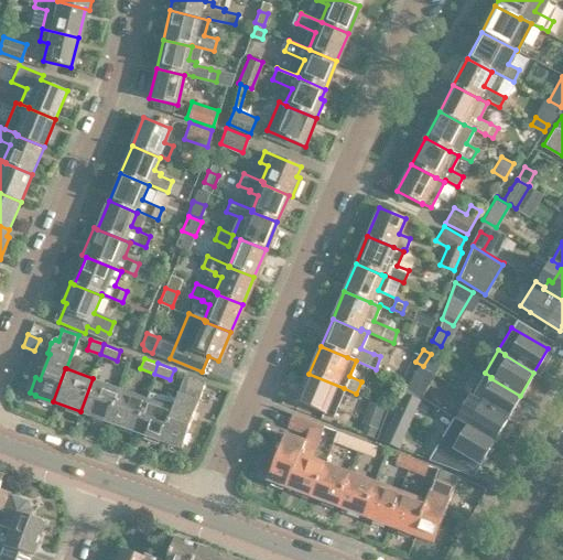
[(175,397),(172,406),(160,440),(180,447),(196,401),(204,380),(185,373),(176,397),(175,397)]
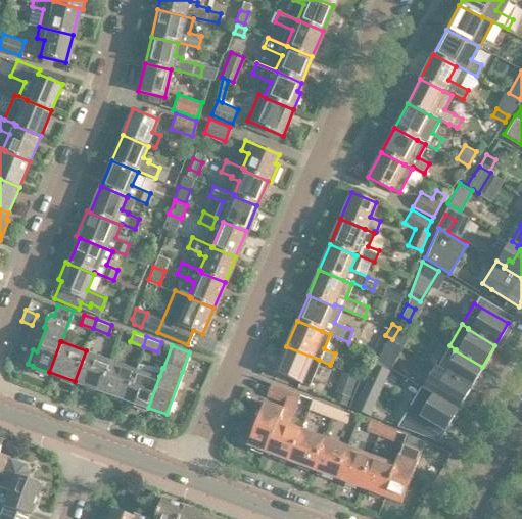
[(307,386),(319,360),(286,346),(283,345),(276,362),(279,364),(275,373),(307,386)]
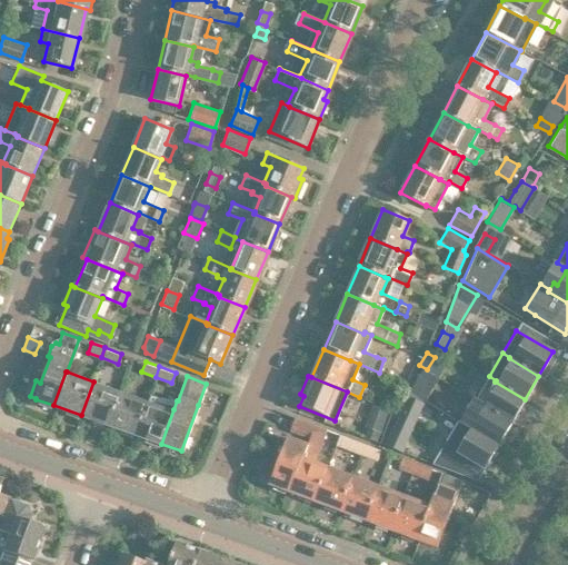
[(495,382),(496,380),(489,376),(475,399),(481,404),(511,422),(525,399),(495,382)]
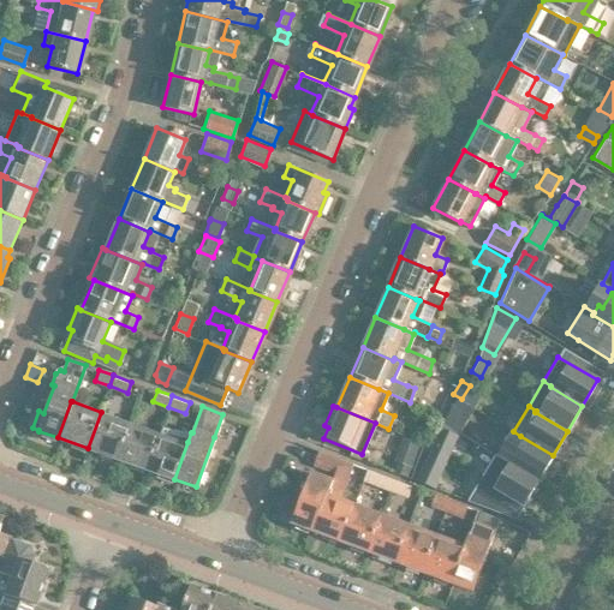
[(457,430),(464,416),(454,410),(446,424),(457,430)]
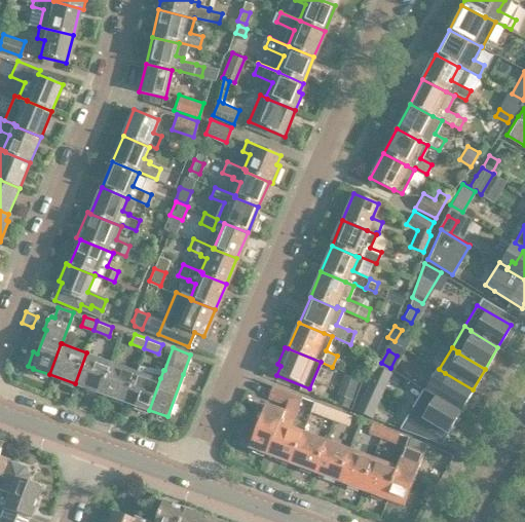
[(86,352),(75,383),(101,393),(111,361),(86,352)]
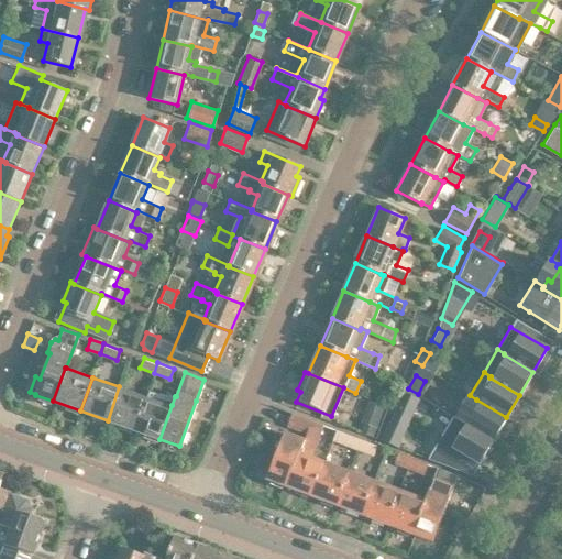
[(119,386),(108,420),(133,429),(145,396),(119,386)]
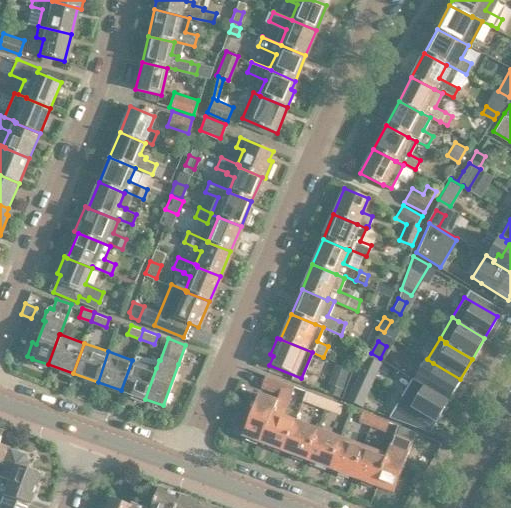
[(381,359),(370,354),(351,396),(362,401),(381,359)]
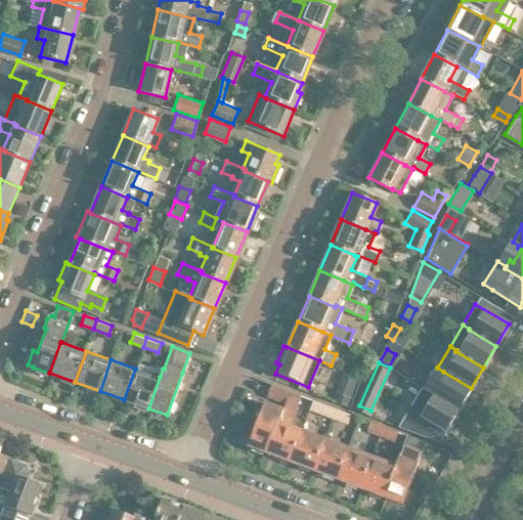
[(160,377),(163,369),(137,363),(136,366),(135,369),(124,399),(148,408),(160,377)]
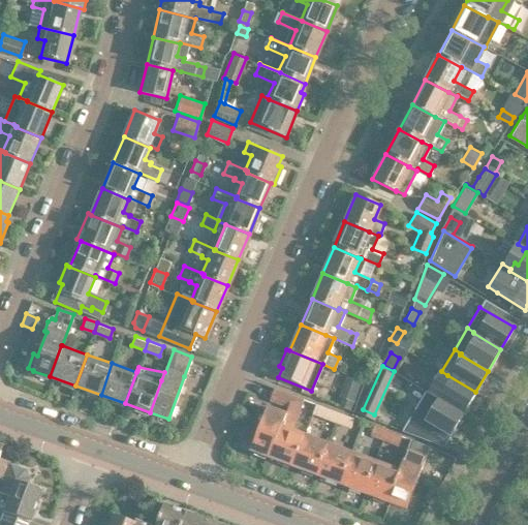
[(462,413),(475,392),(447,375),(441,371),(428,394),(462,413)]
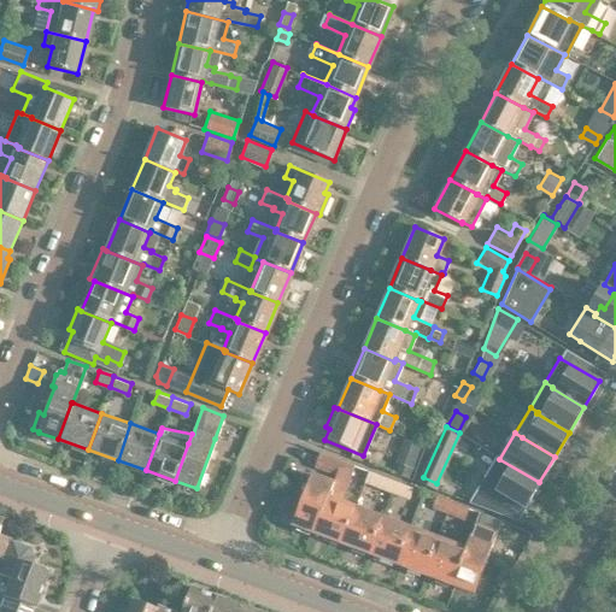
[(394,460),(412,466),(421,443),(403,437),(394,460)]
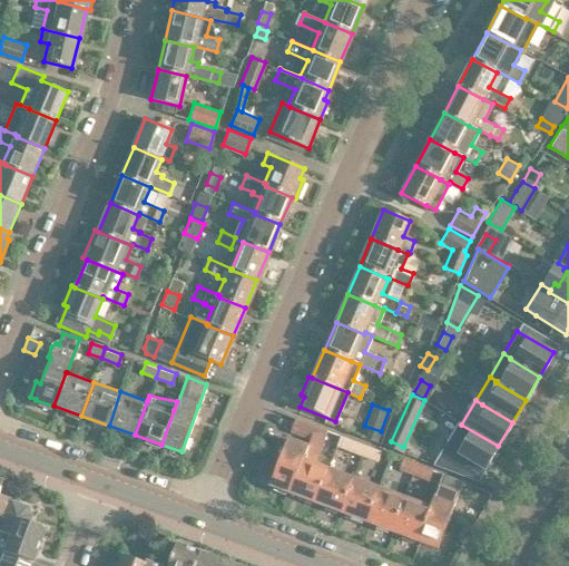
[(294,417),(290,429),(311,437),(315,425),(294,417)]
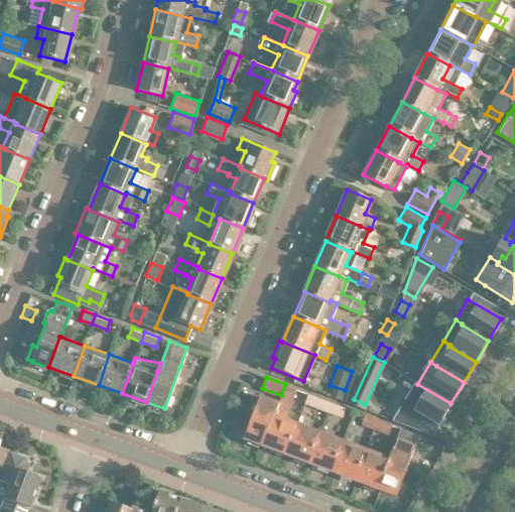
[(451,403),(417,384),(416,383),(394,420),(422,432),(429,419),(438,424),(451,403)]
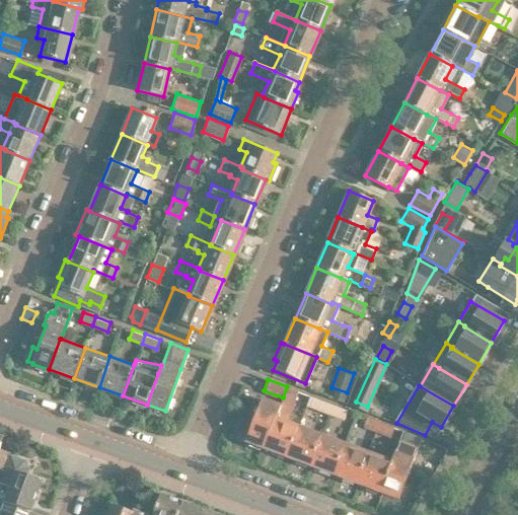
[(276,418),(275,417),(264,447),(286,455),(297,426),(286,421),(297,390),(287,386),(283,397),(280,403),(276,418)]
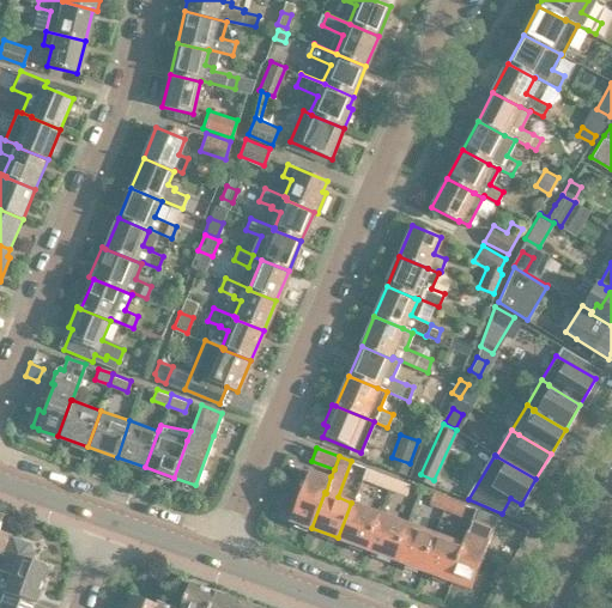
[(331,476),(310,468),(291,520),(311,528),(325,492),(326,493),(331,476)]
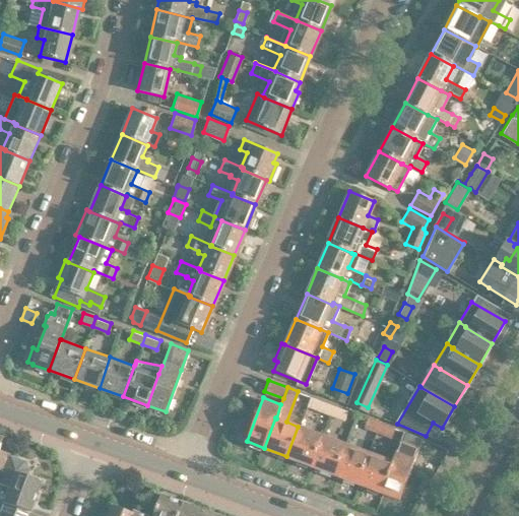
[(329,413),(333,404),(320,399),(317,408),(329,413)]
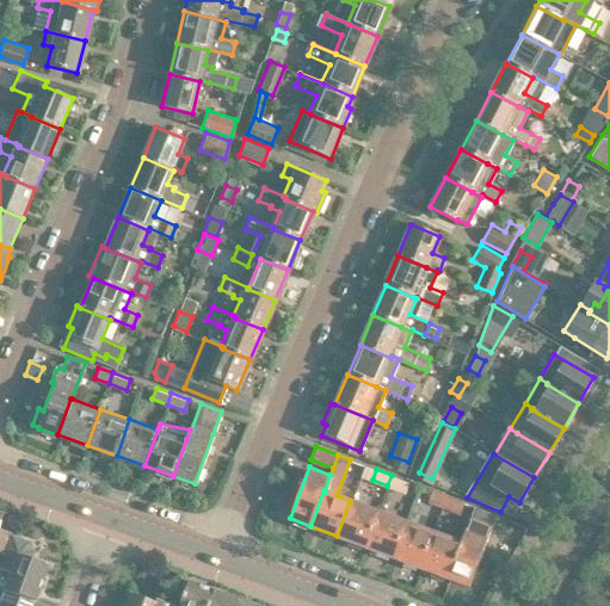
[(408,482),(392,475),(387,486),(405,493),(408,482)]
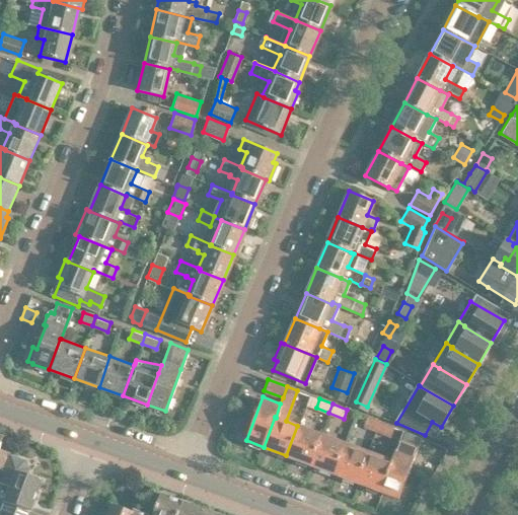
[(375,430),(379,421),(366,417),(363,426),(375,430)]
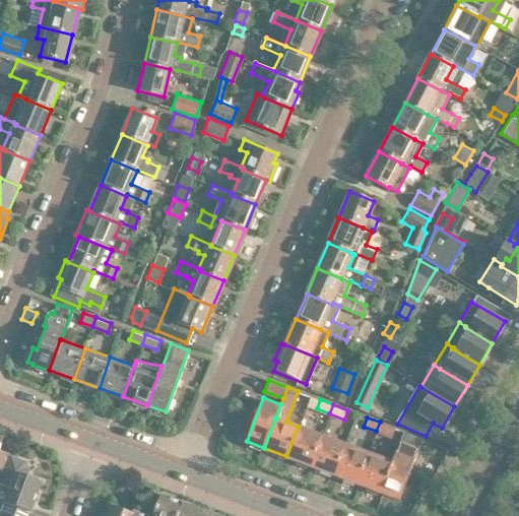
[(394,428),(380,422),(376,431),(391,437),(394,428)]
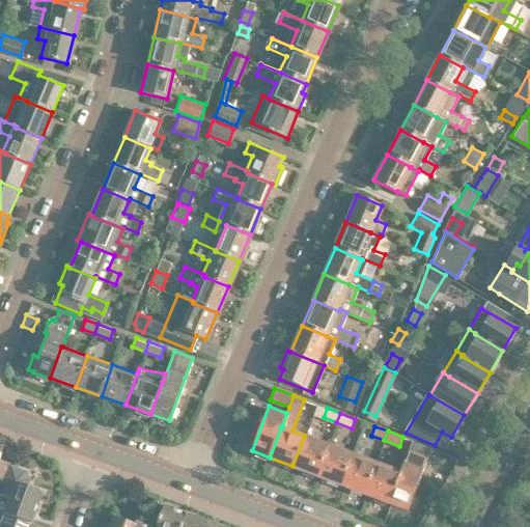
[(293,466),(316,475),(328,444),(304,436),(293,466)]
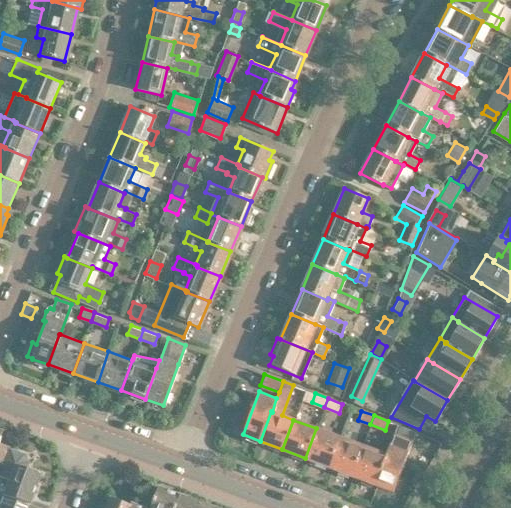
[(385,454),(375,484),(393,491),(409,448),(415,430),(397,423),(385,454)]
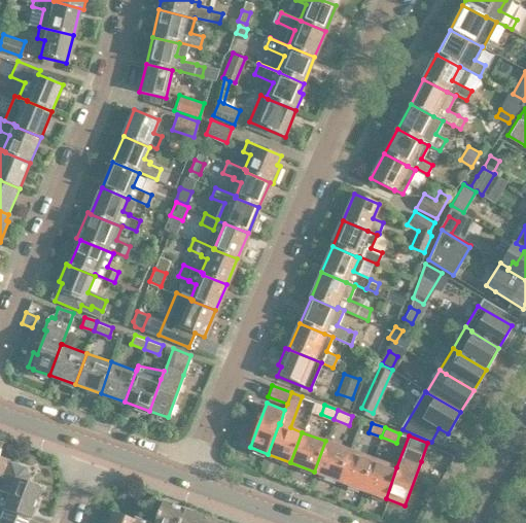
[(314,472),(328,477),(338,480),(349,450),(325,441),(314,472)]
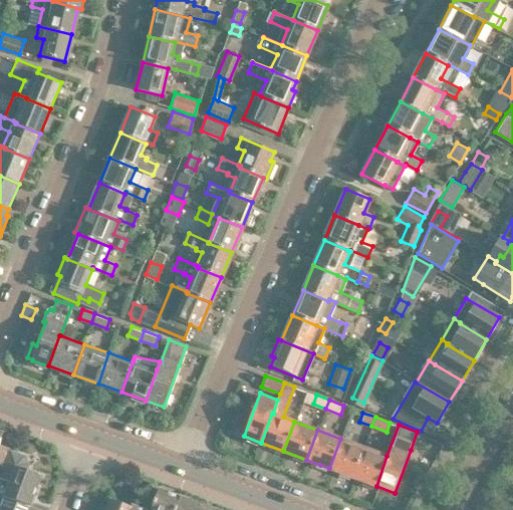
[(329,468),(345,474),(352,477),(363,448),(340,439),(329,468)]
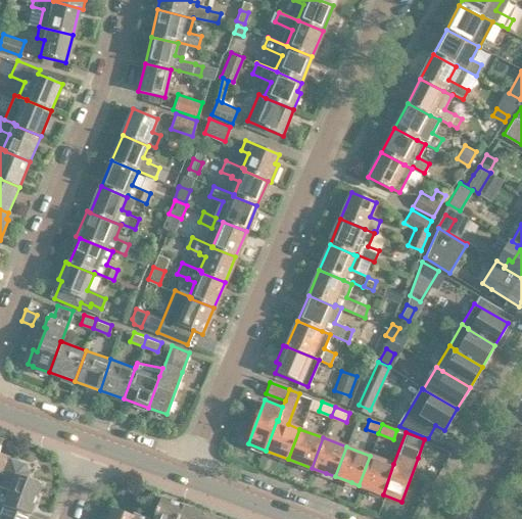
[(370,456),(359,485),(383,494),(393,464),(370,456)]
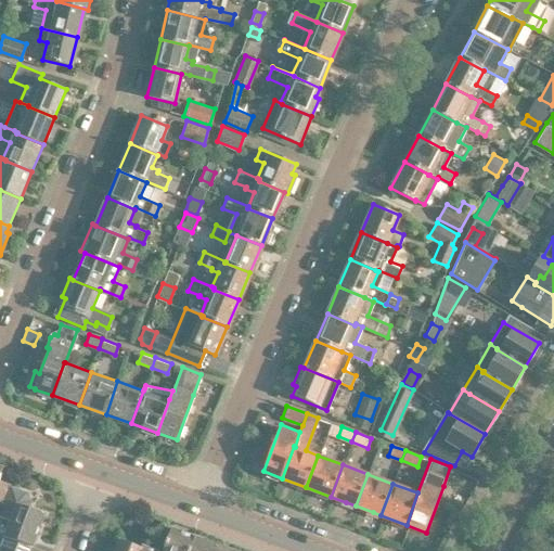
[(0,516),(9,520),(35,529),(41,512),(27,507),(29,500),(25,491),(8,485),(2,501),(0,500),(0,516)]
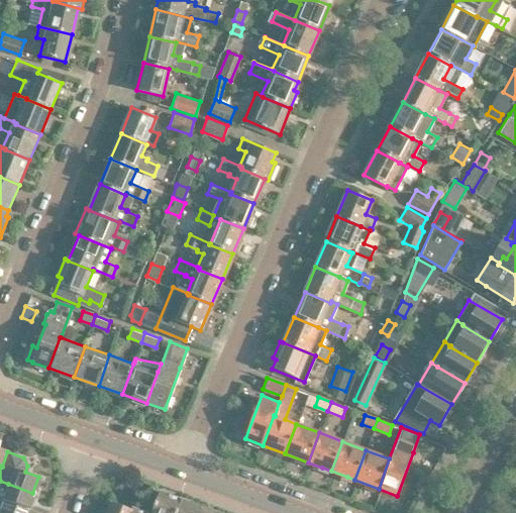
[(3,498),(26,507),(27,507),(32,493),(8,484),(3,498)]
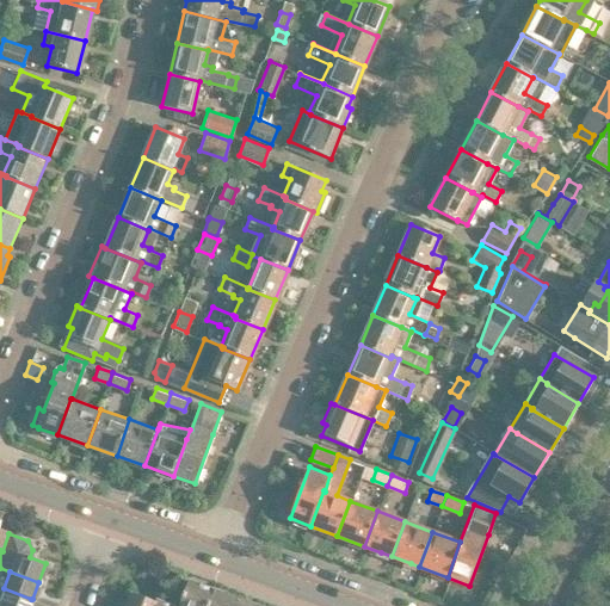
[(176,605),(173,605),(172,605),(211,605),(217,591),(189,580),(178,605),(176,605)]
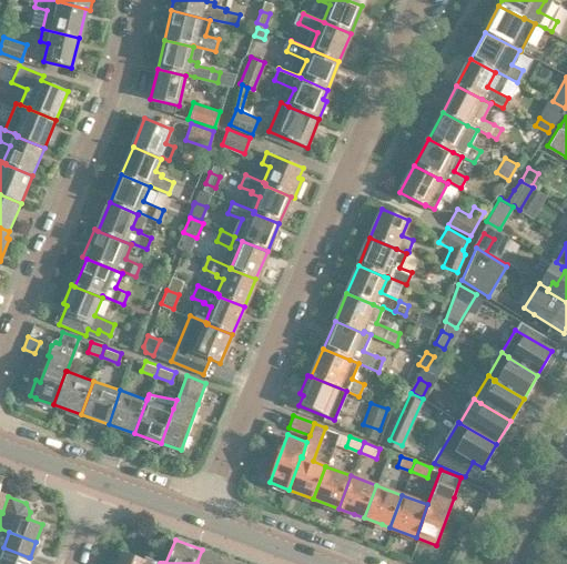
[(0,556),(0,563),(26,563),(29,557),(3,547),(0,556)]
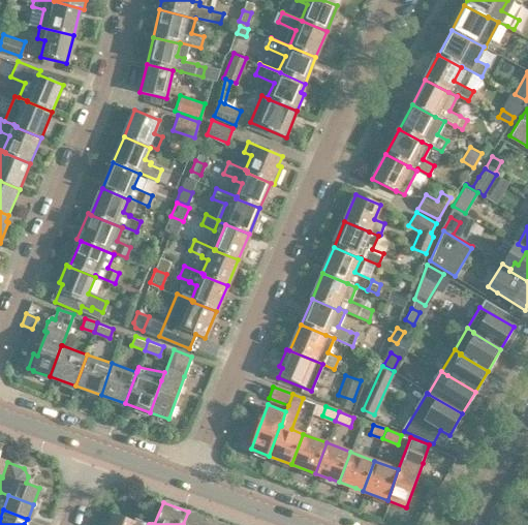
[(210,524),(212,521),(188,512),(183,524),(210,524)]
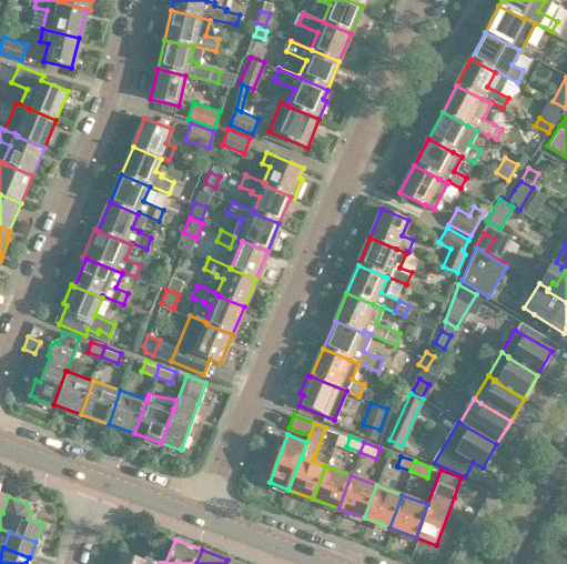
[(160,563),(161,563),(145,557),(144,561),(122,552),(117,563),(160,563)]
